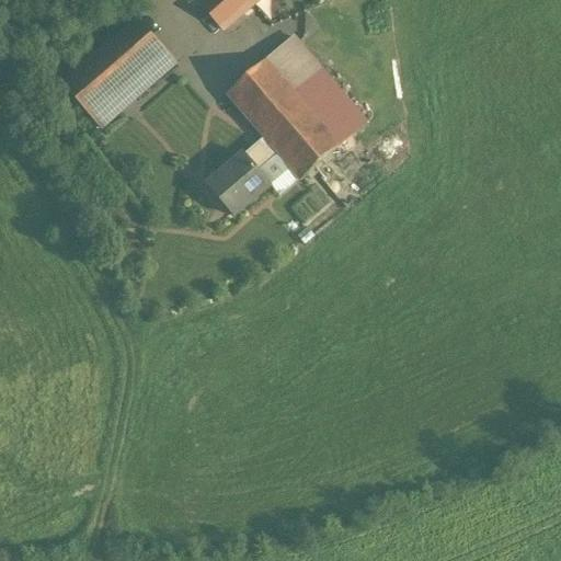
[(256,0),(203,0),(201,3),(222,30),(256,0)]
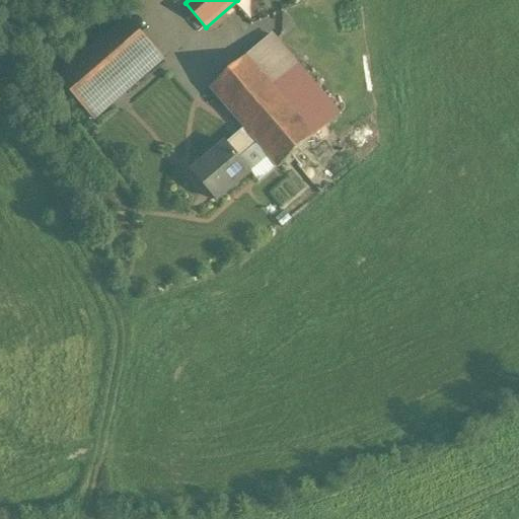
[(163,60),(128,18),(57,78),(92,120),(163,60)]
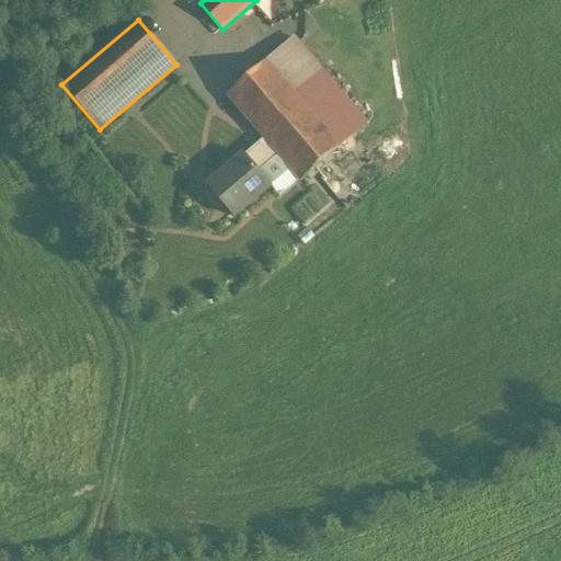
[(366,124),(320,70),(293,38),(267,60),(227,95),(264,138),(290,170),(300,181),(366,124)]
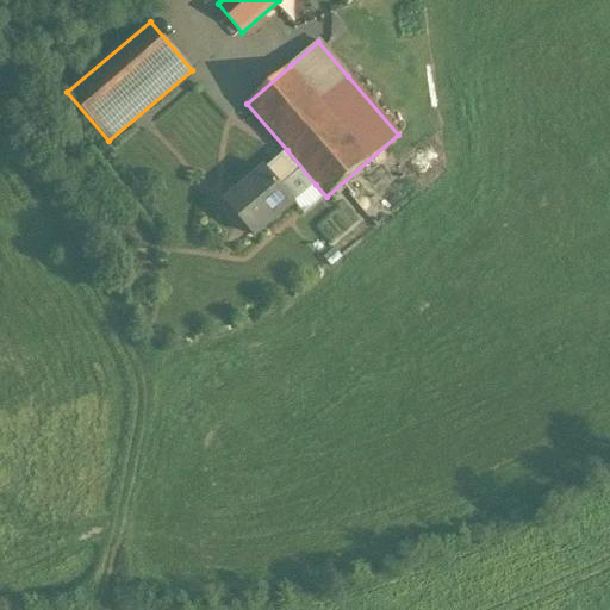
[(316,185),(287,150),(225,203),(254,236),(316,185)]
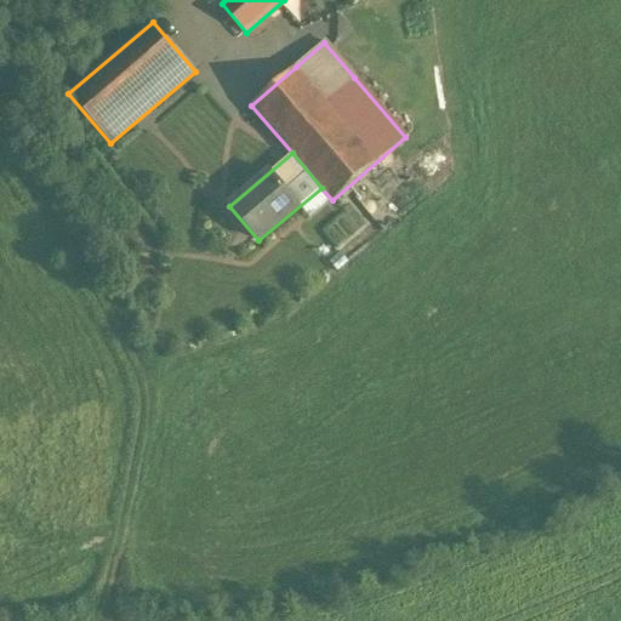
[(354,194),(308,237),(331,261),(347,246),(355,255),(386,228),(354,194)]
